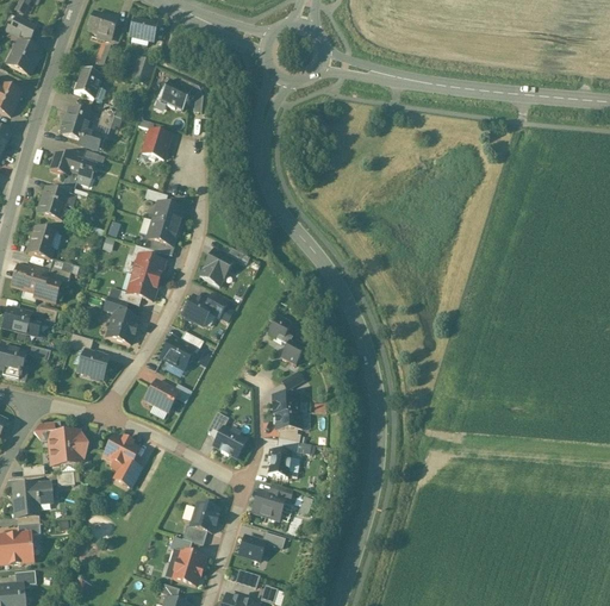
[(19,0),(17,6),(25,11),(30,0),(19,0)]
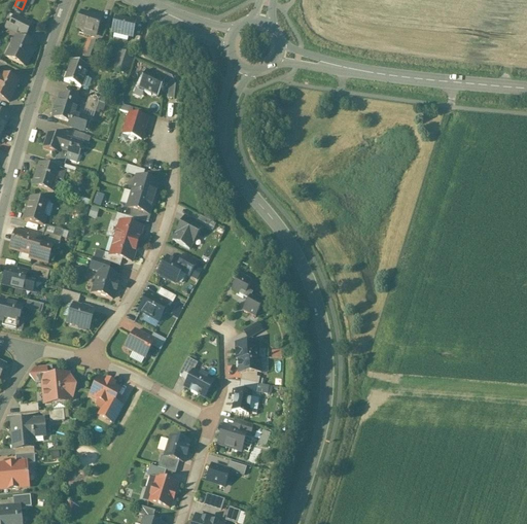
[(101,15),(90,12),(88,15),(79,13),(75,26),(83,28),(82,31),(91,33),(92,31),(96,32),(101,15)]
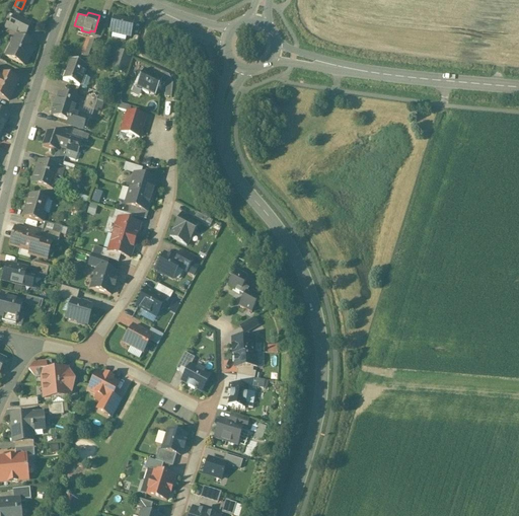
[(13,13),(10,19),(16,23),(17,23),(20,16),(13,13)]
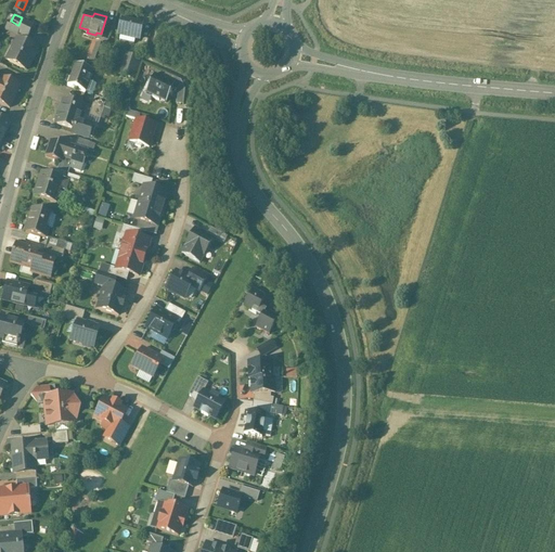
[(143,21),(120,16),(117,30),(140,36),(143,21)]
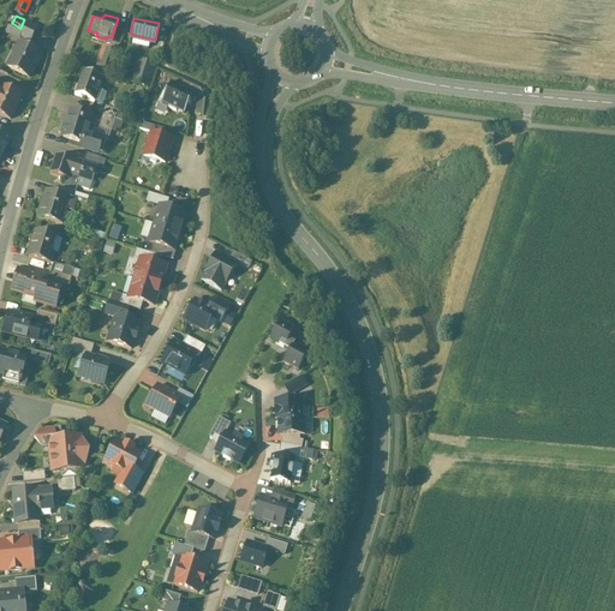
[(36,25),(24,19),(21,28),(19,28),(17,31),(29,37),(36,25)]
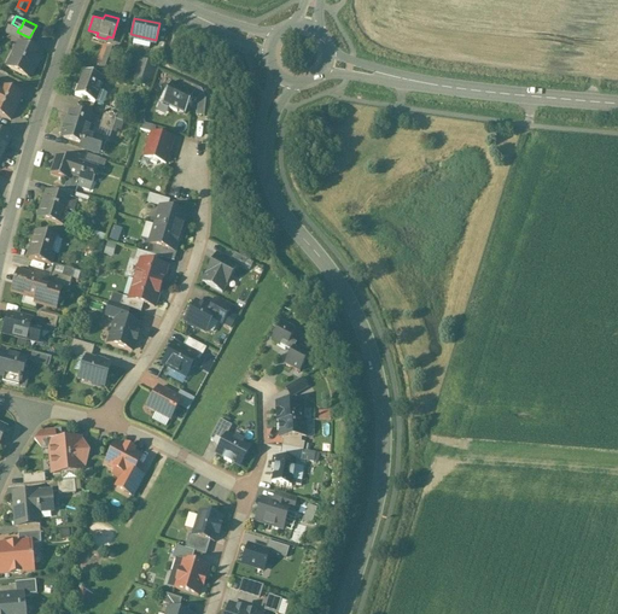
[(41,51),(18,40),(15,48),(18,50),(10,65),(29,74),(41,51)]
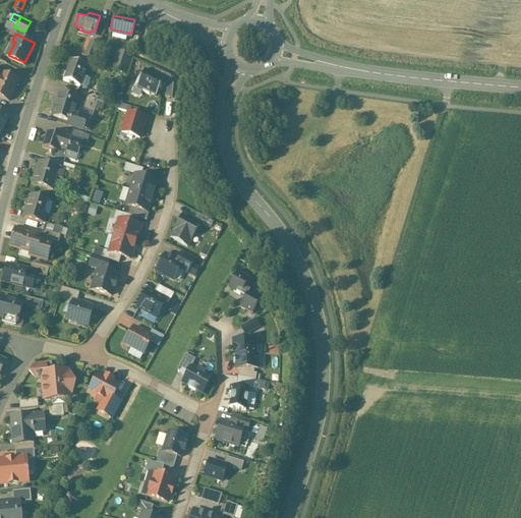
[(98,41),(90,39),(85,50),(94,53),(98,41)]
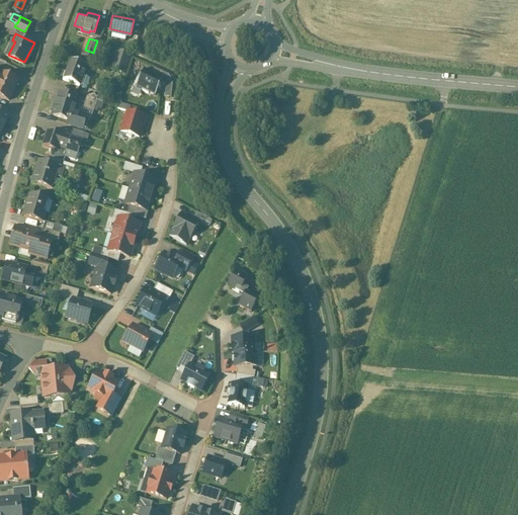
[(93,53),(85,50),(83,56),(91,59),(93,53)]
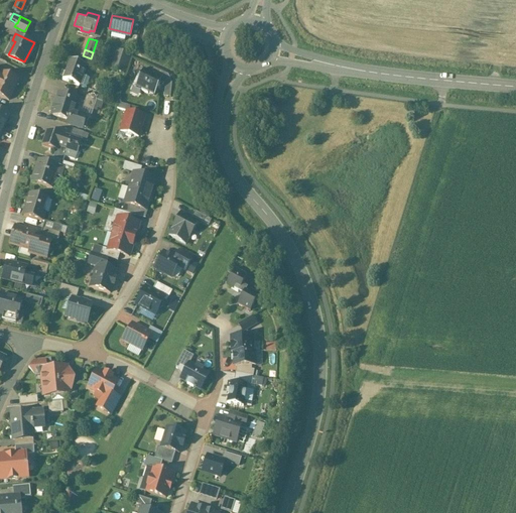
[(128,52),(117,49),(111,67),(123,71),(128,52)]
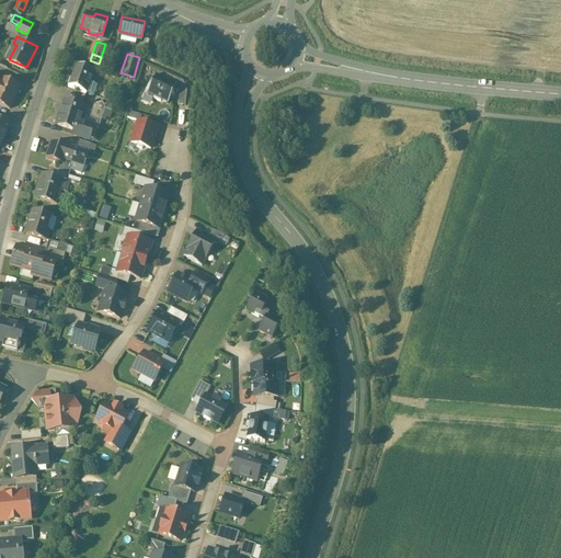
[(94,69),(76,63),(70,76),(66,75),(64,80),(68,82),(68,83),(86,91),(86,90),(93,93),(96,83),(90,80),(94,69)]
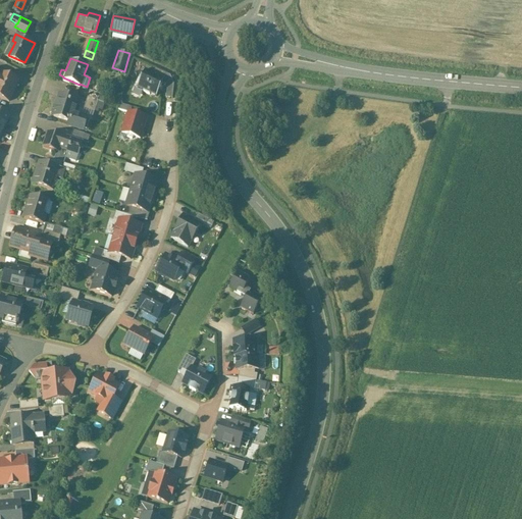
[(164,76),(145,67),(137,85),(143,88),(143,89),(149,92),(150,91),(156,94),(162,82),(164,76)]
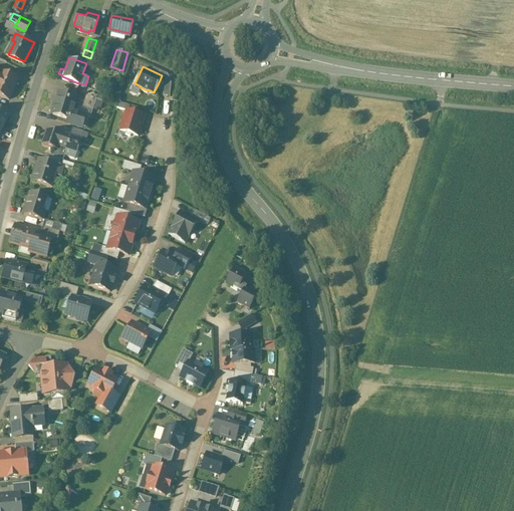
[(0,73),(0,92),(8,97),(17,78),(1,70),(0,73)]
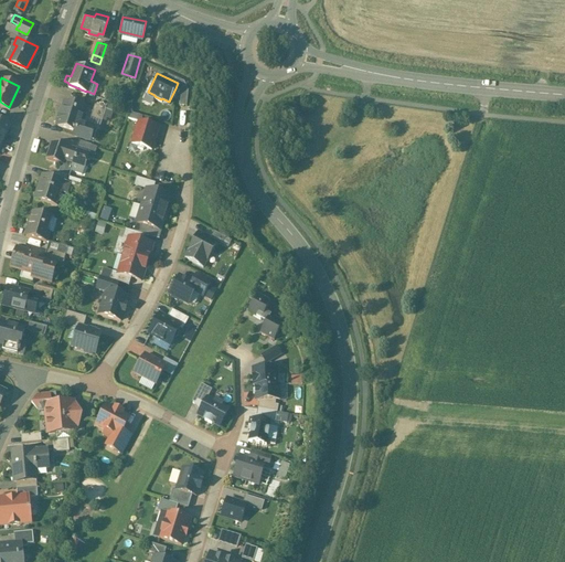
[(183,80),(180,77),(178,83),(176,88),(181,88),(188,89),(188,88),(183,80)]
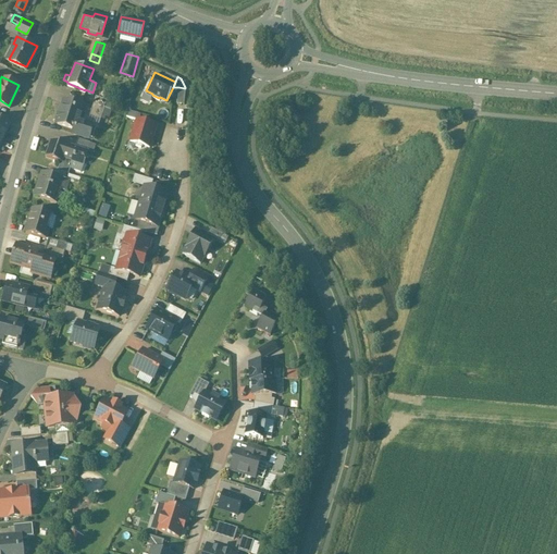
[(109,93),(97,89),(93,101),(104,106),(109,93)]
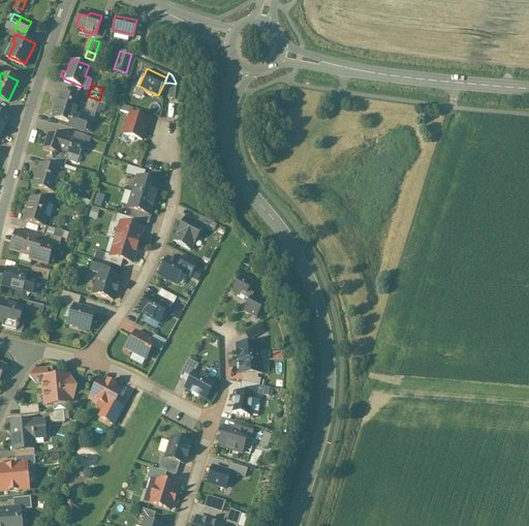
[(79,99),(61,94),(59,100),(57,100),(55,107),(56,107),(54,116),(70,121),(71,121),(74,114),(79,99)]
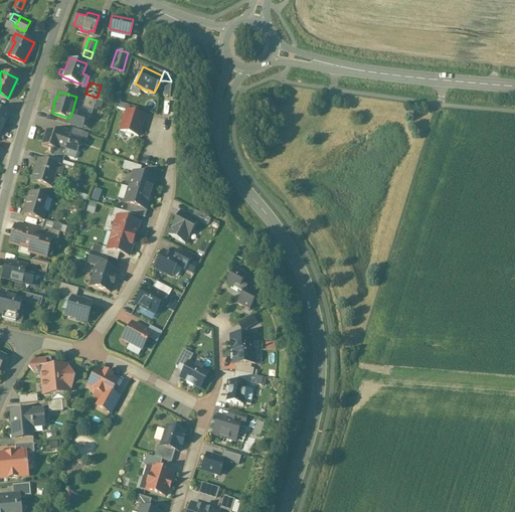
[(97,98),(86,94),(82,104),(93,108),(97,98)]
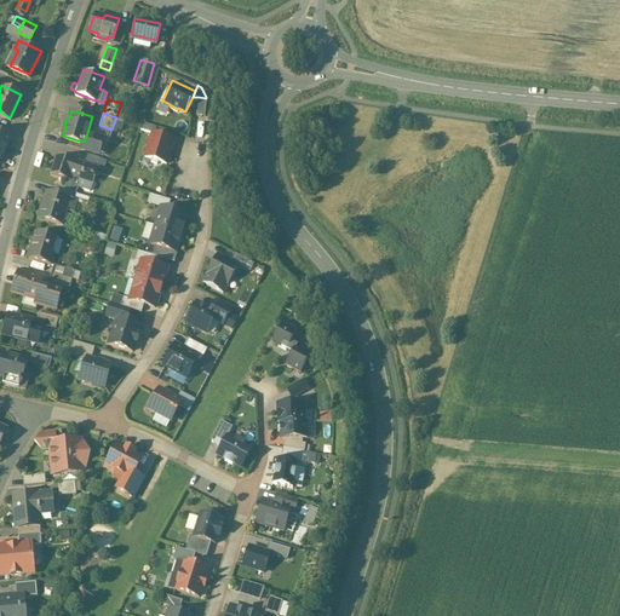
[(156,125),(142,120),(141,127),(151,131),(154,132),(156,125)]
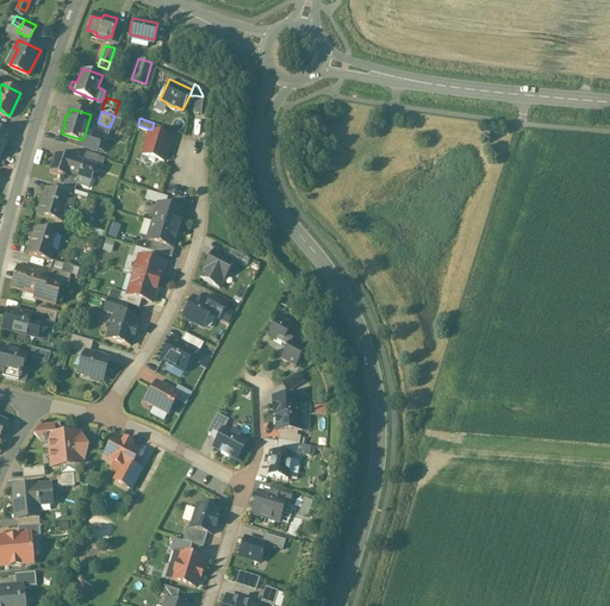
[(11,133),(0,127),(0,147),(4,149),(11,133)]
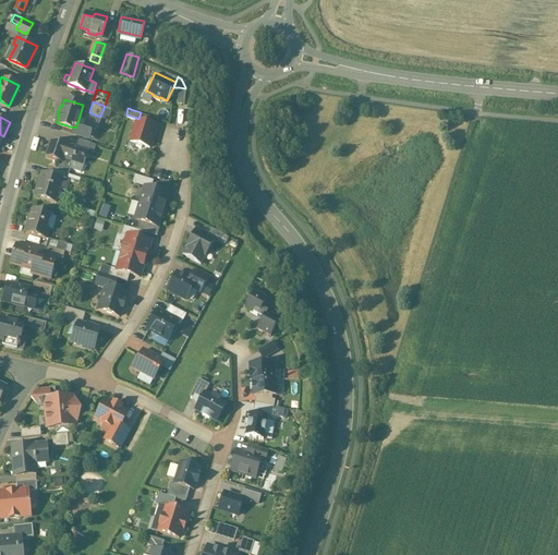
[(138,119),(136,118),(130,140),(135,141),(135,144),(141,146),(143,144),(149,145),(156,124),(138,119)]
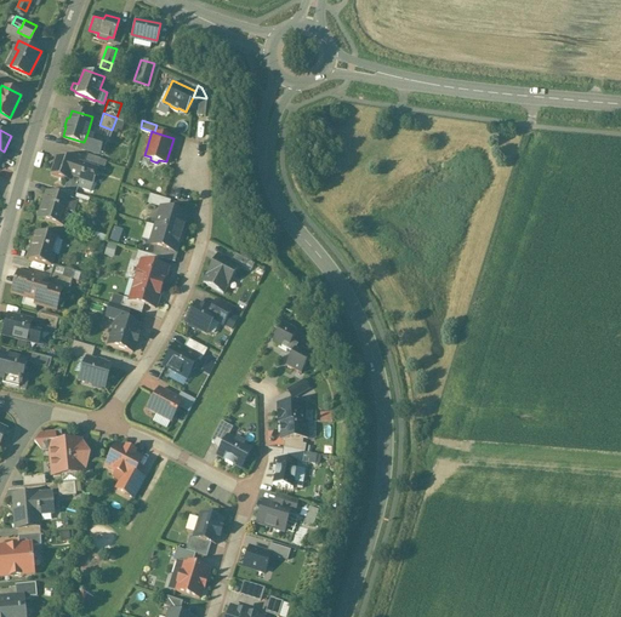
[(103,138),(87,133),(84,142),(83,142),(81,146),(98,152),(100,150),(98,149),(102,140),(103,138)]
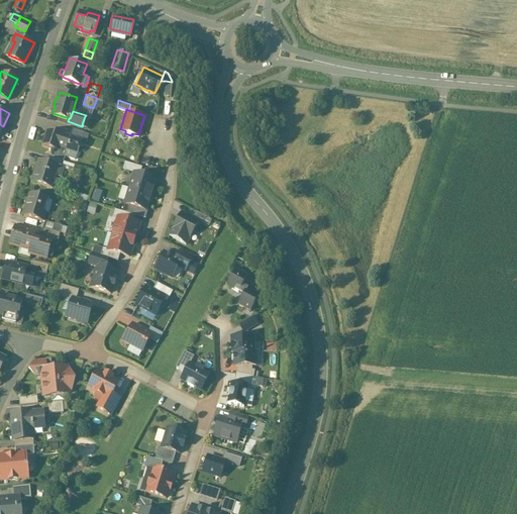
[(83,129),(73,126),(69,135),(80,138),(83,129)]
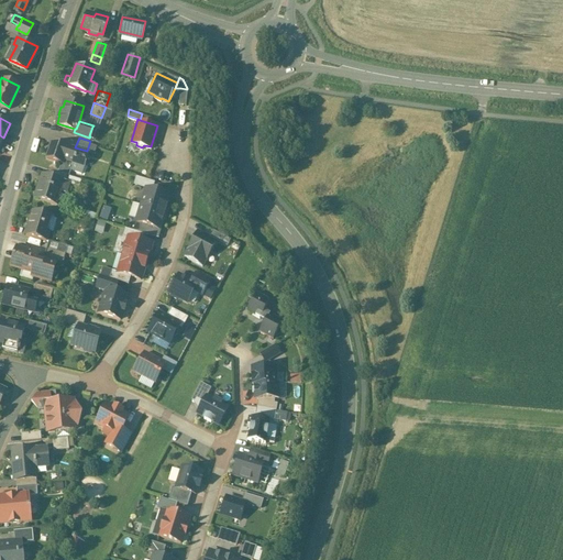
[(67,145),(53,140),(47,156),(61,161),(62,162),(67,145)]
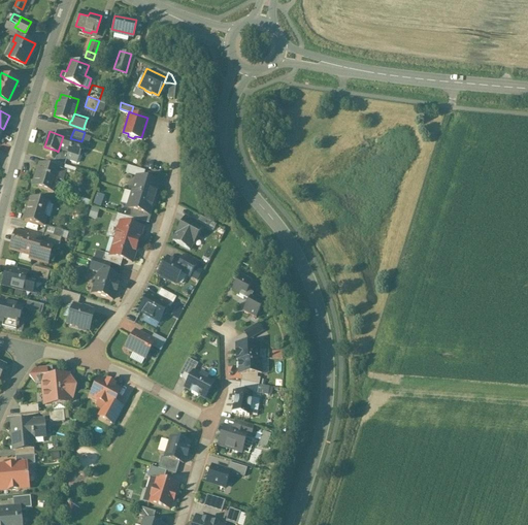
[(63,136),(58,152),(57,151),(54,159),(64,163),(69,150),(78,153),(83,142),(81,141),(70,138),(67,137),(63,136)]
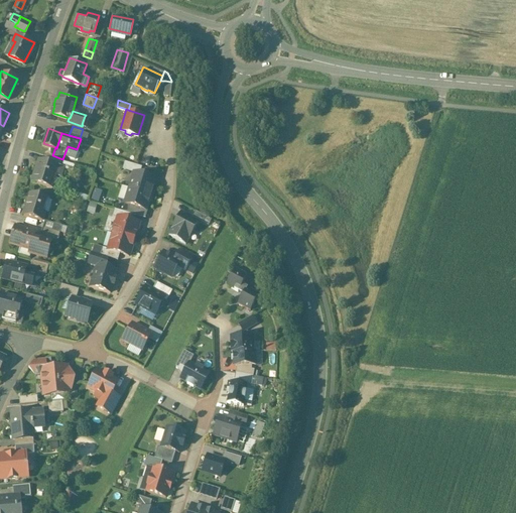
[(52,155),(51,155),(49,161),(58,164),(60,165),(62,159),(52,155)]
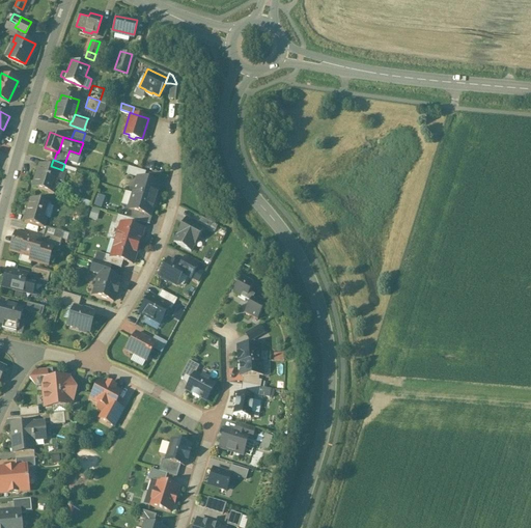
[(51,166),(42,163),(39,171),(38,171),(33,185),(51,191),(55,177),(57,178),(60,169),(51,166)]
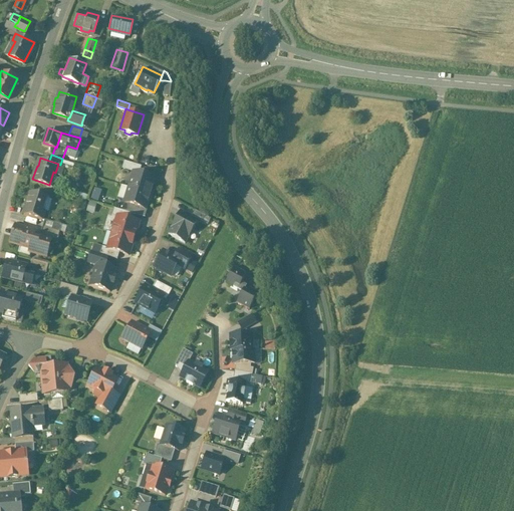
[(155,176),(134,170),(129,185),(151,192),(153,188),(152,185),(155,176)]
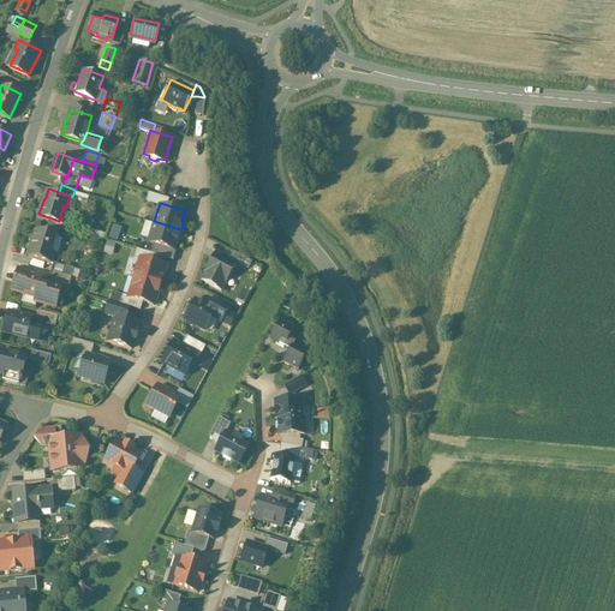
[(180,229),(154,221),(148,240),(173,247),(177,238),(179,234),(180,229)]
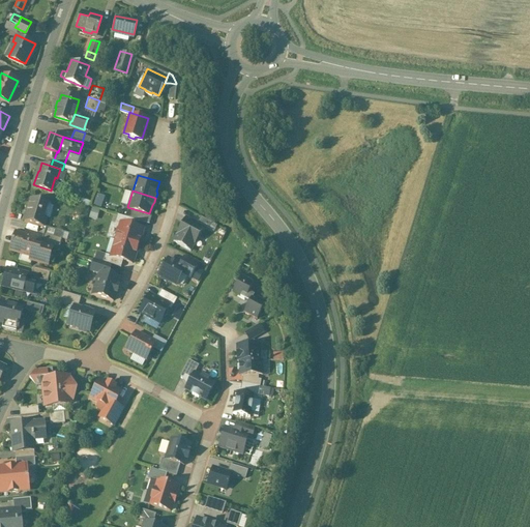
[(40,199),(31,197),(24,220),(43,225),(46,216),(45,215),(48,202),(40,200),(40,199)]
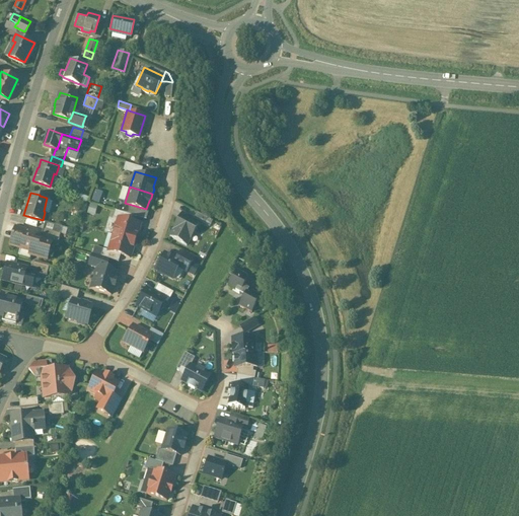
[(146,209),(125,203),(123,210),(132,213),(146,217),(148,210),(146,209)]
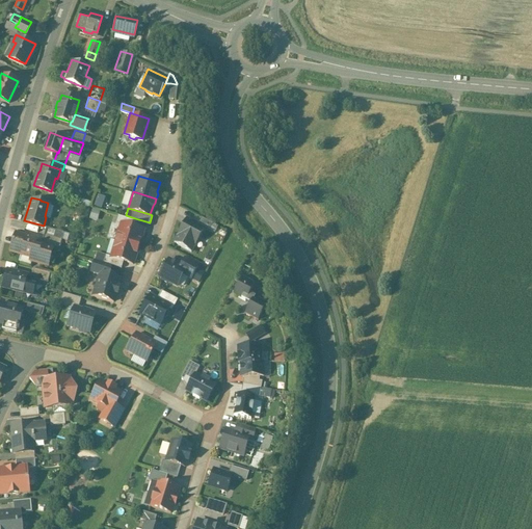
[(126,215),(117,213),(115,220),(122,222),(122,221),(133,226),(135,218),(126,215)]
